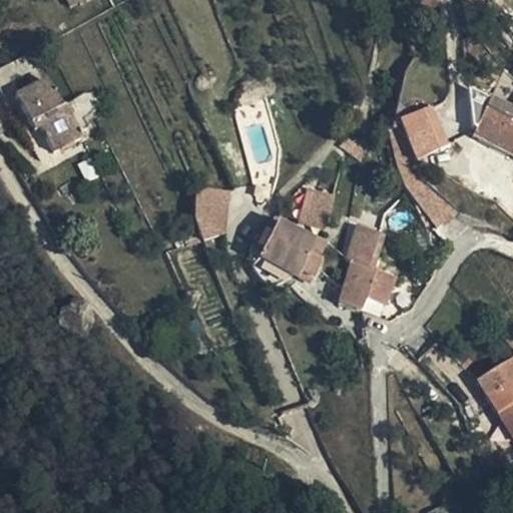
[(27,53),(0,68),(0,98),(20,133),(36,123),(53,153),(79,138),(62,108),(59,110),(27,53)]
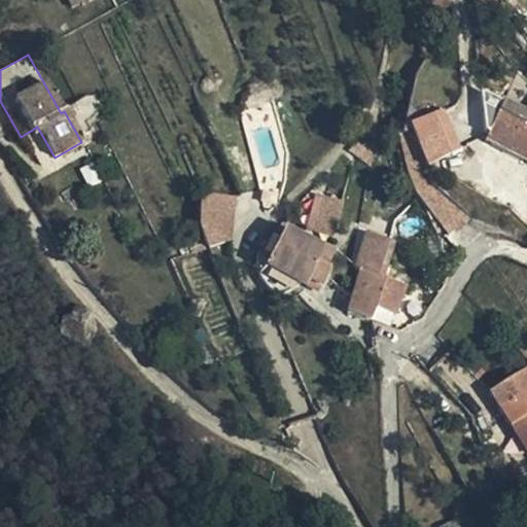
[(428,163),(462,148),(445,105),(411,119),(428,163)]
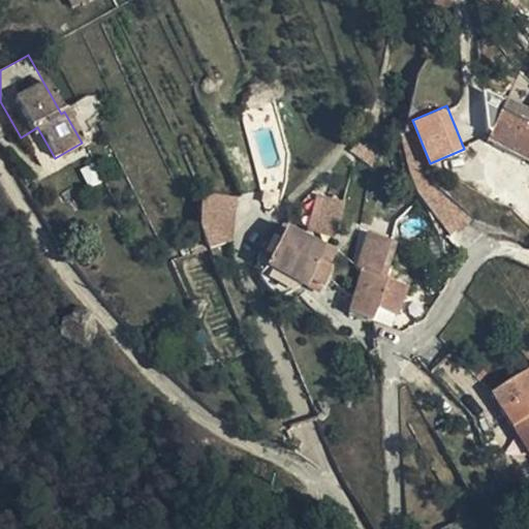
[(528,115),(505,105),(488,144),(528,161),(528,115)]
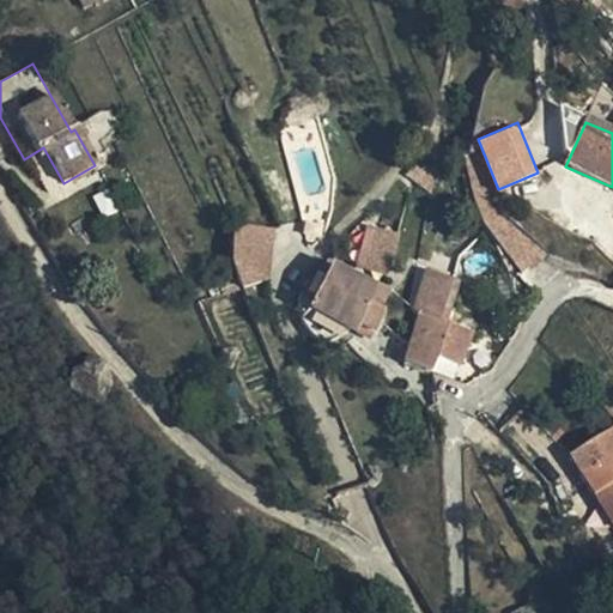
[(274,283),(272,225),(235,226),(236,284),(274,283)]
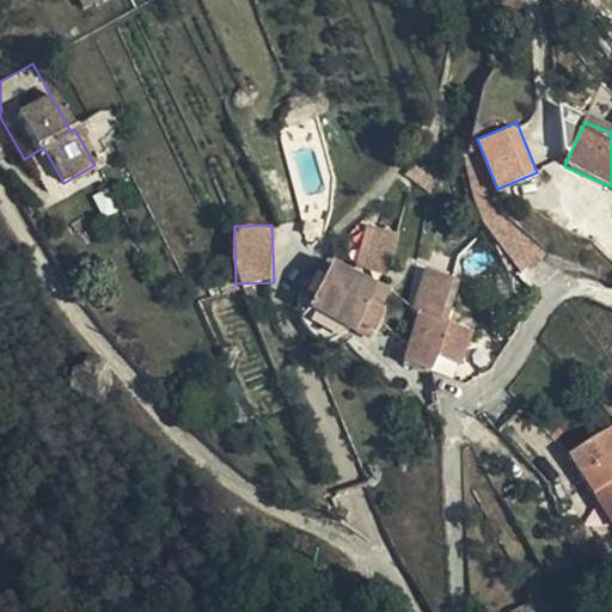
[(381,295),(330,271),(307,316),(353,337),(357,330),(372,336),(377,324),(372,322),(381,295)]
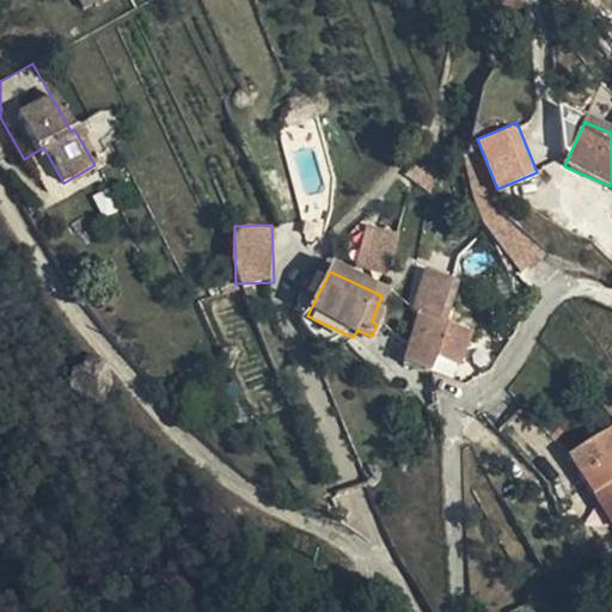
[(458,283),(426,273),(411,314),(417,317),(404,366),(429,374),(436,355),(461,363),(471,336),(446,326),(458,283)]
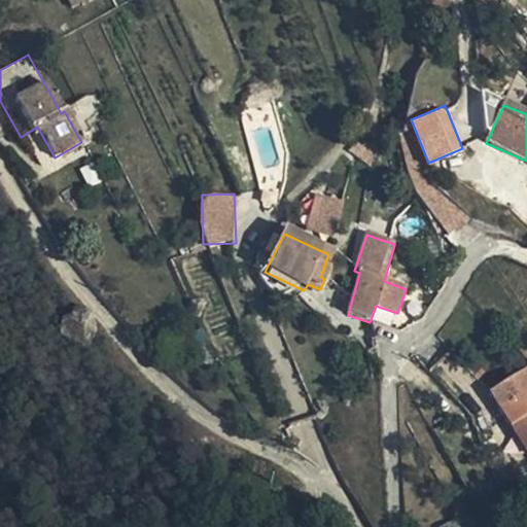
[(526,371),(490,394),(526,455),(526,371)]
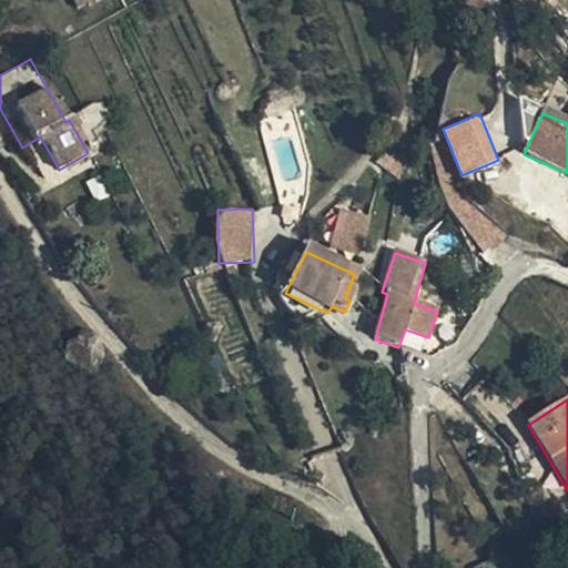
[(496,560),(478,567),(511,567),(506,556),(496,561),(496,560)]
